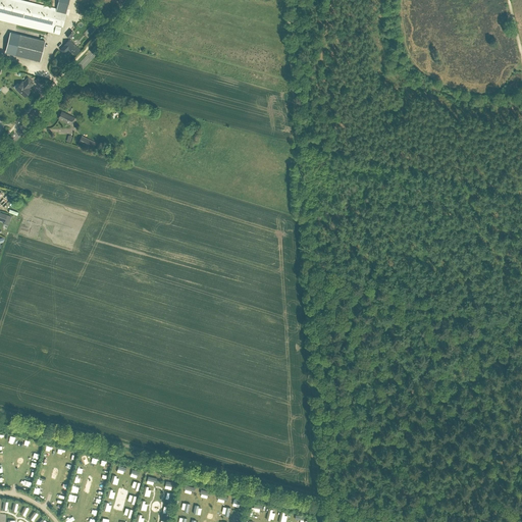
[(17,0),(0,0),(0,11),(62,27),(65,14),(66,11),(68,0),(58,0),(56,11),(54,11),(55,8),(17,0)]
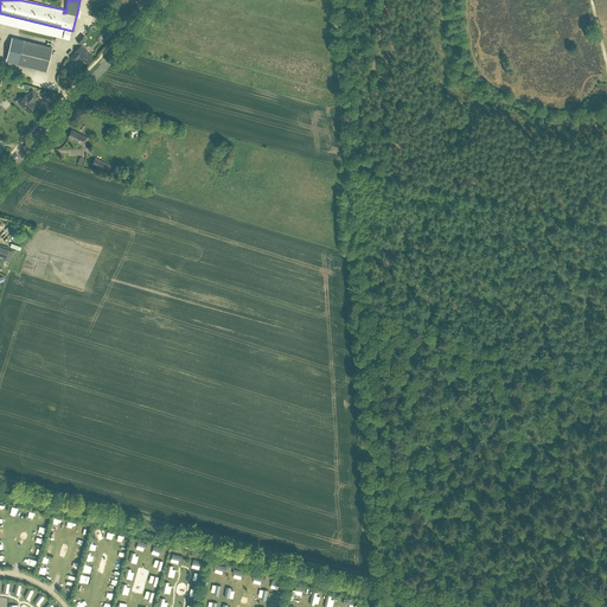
[(85,38),(81,34),(75,42),(80,45),(85,38)]
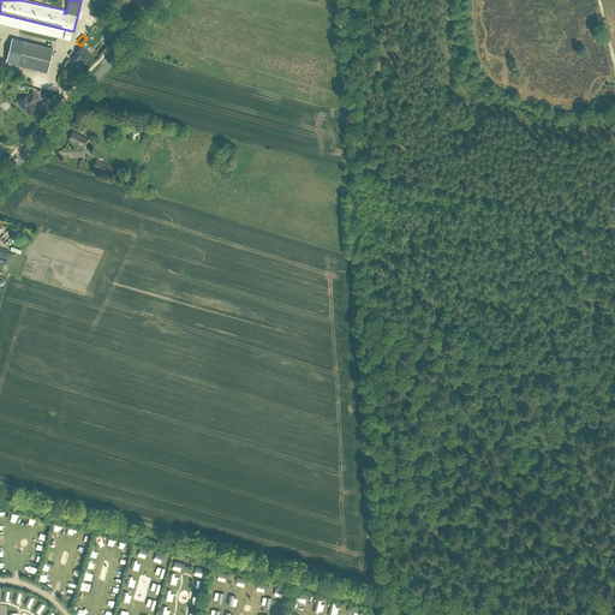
[(17,65),(47,72),(53,48),(23,41),(17,65)]
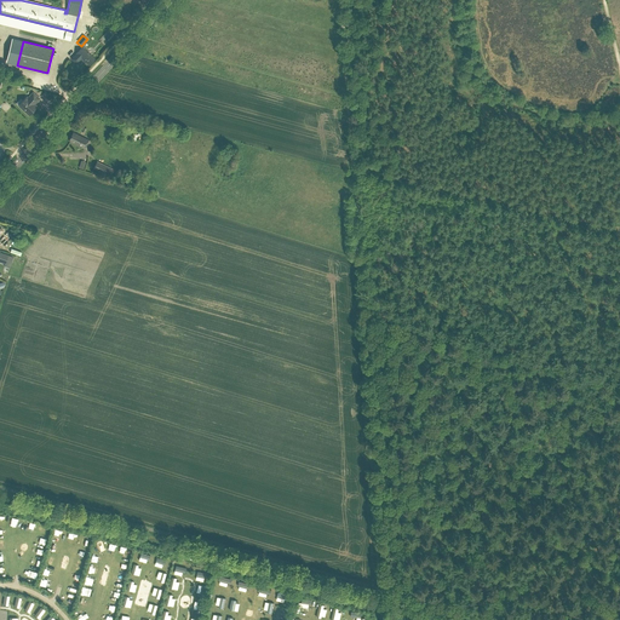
[(85,62),(90,65),(95,59),(82,47),(75,55),(70,59),(76,64),(80,59),(85,63),(85,62)]
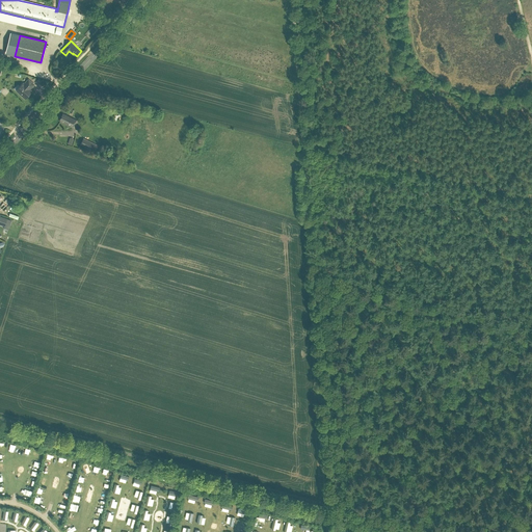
[(15,90),(24,100),(31,91),(29,89),(33,85),(27,79),(23,84),(22,83),(15,90)]
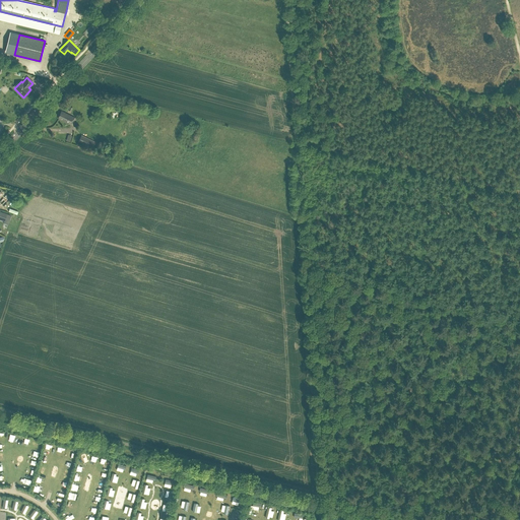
[(62,111),(62,112),(61,112),(57,118),(70,125),(74,117),(62,111)]
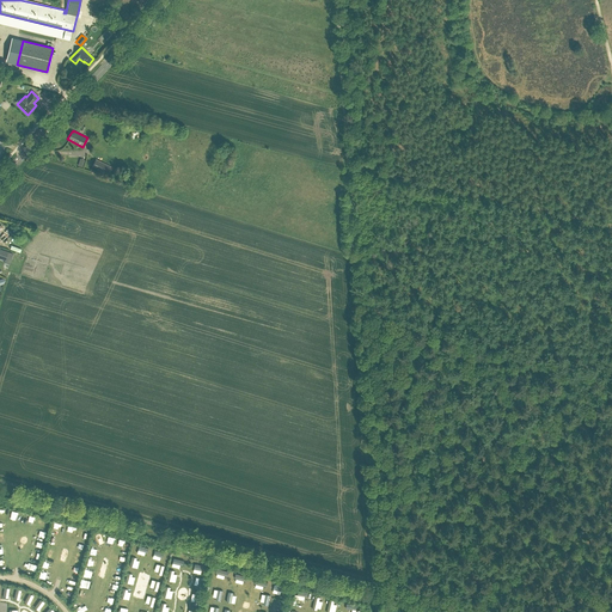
[(92,166),(108,173),(111,166),(96,159),(92,166)]
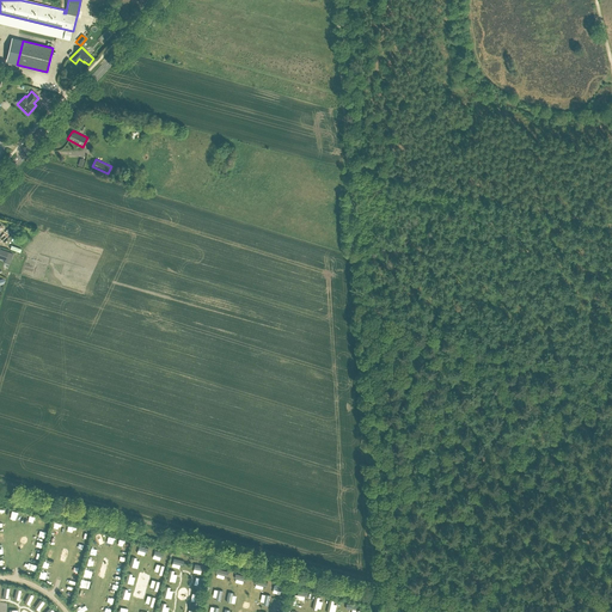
[(10,226),(2,236),(7,240),(16,231),(10,226)]
